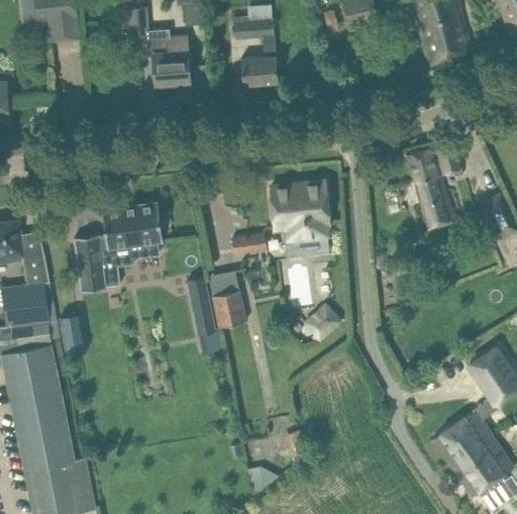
[(36,0),(38,25),(80,23),(78,0),(36,0)]
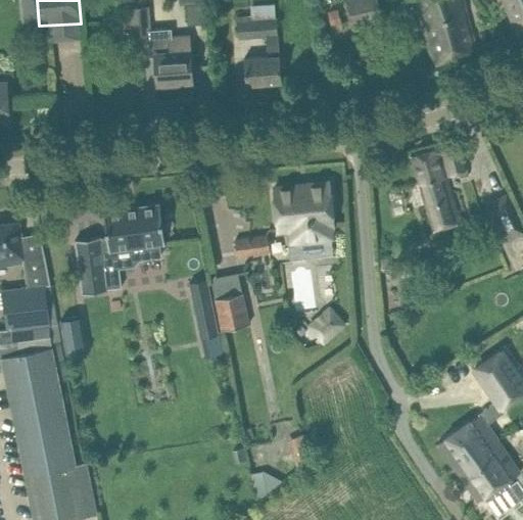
[(355,0),(347,2),(354,30),(366,28),(364,20),(382,15),(377,0),(355,0)]
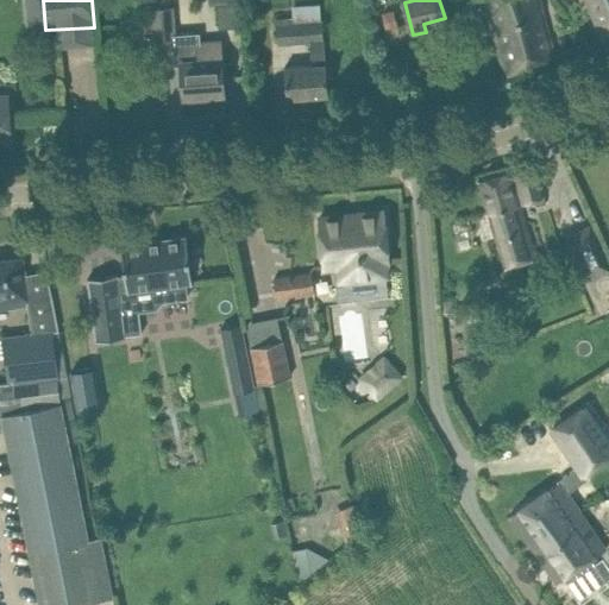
[(539,0),(483,0),(504,79),(557,62),(539,0)]
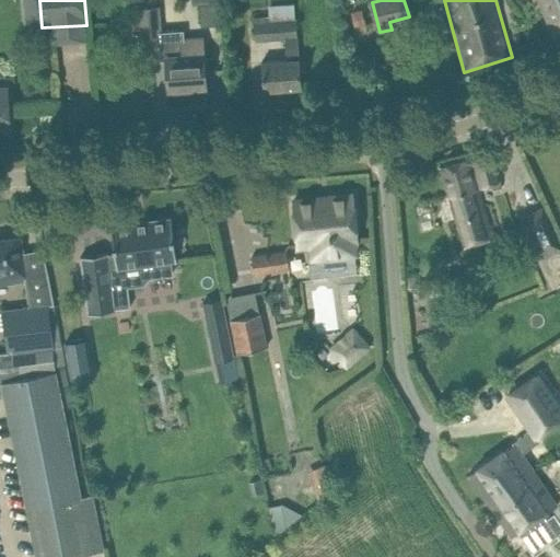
[(559,0),(536,0),(555,39),(559,37),(559,0)]
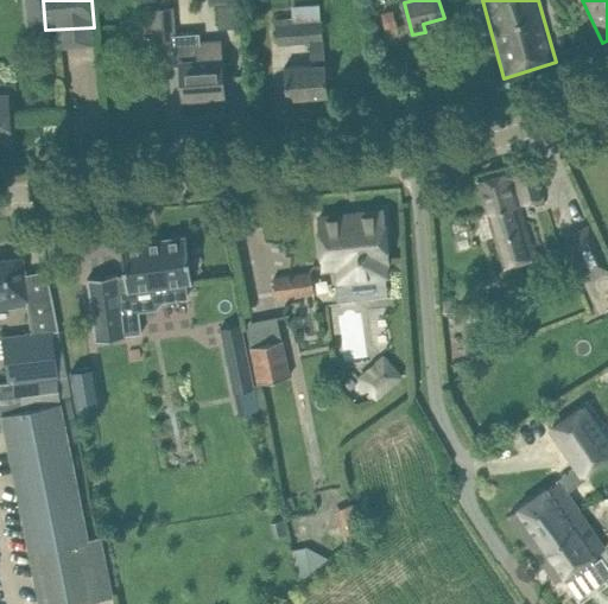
[(221,8),(216,8),(217,35),(221,33),(228,33),(240,32),(239,7),(221,8)]
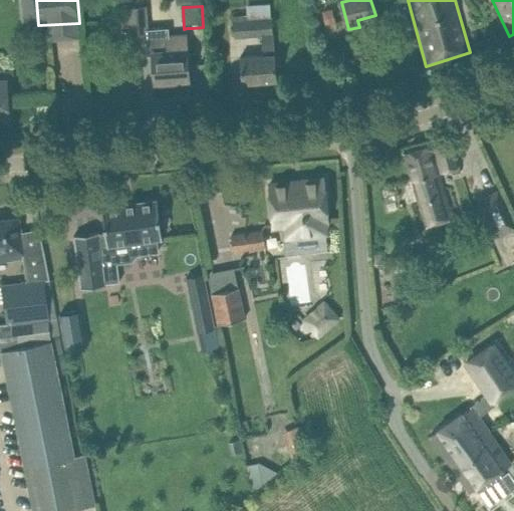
[(244,8),(245,17),(231,18),(233,39),(261,37),(263,57),(240,59),(242,86),(277,83),(270,6),(244,8)]
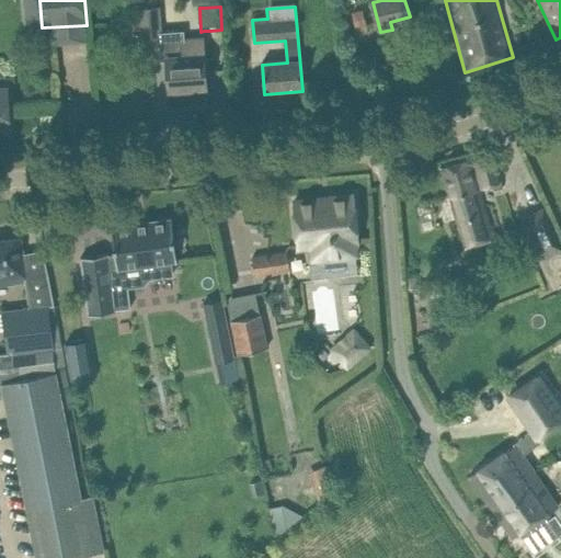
[(158,10),(140,11),(144,47),(159,46),(161,45),(160,34),(158,10)]
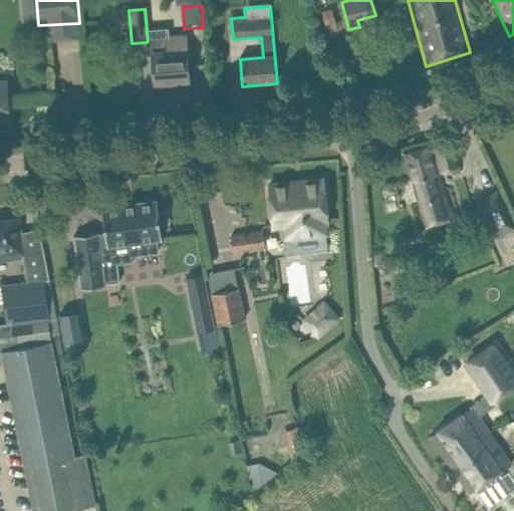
[(148,41),(146,42),(147,58),(153,58),(155,84),(189,82),(188,62),(186,39),(169,40),(169,30),(147,31),(148,41)]
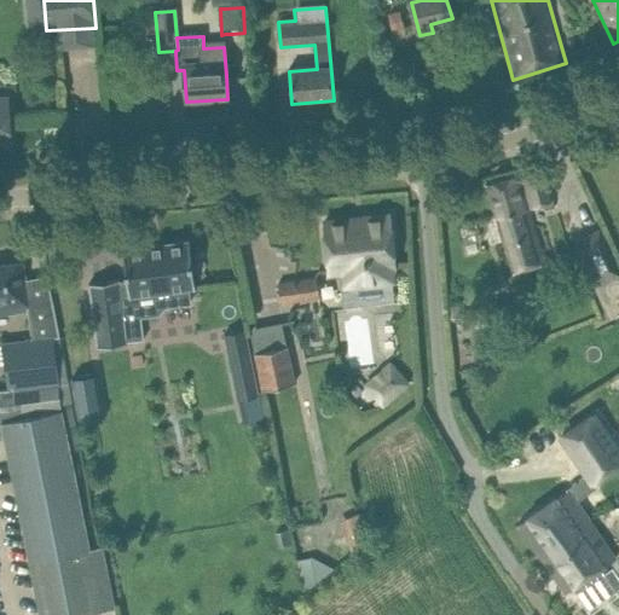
[(0,146),(11,145),(7,102),(0,102),(0,146)]
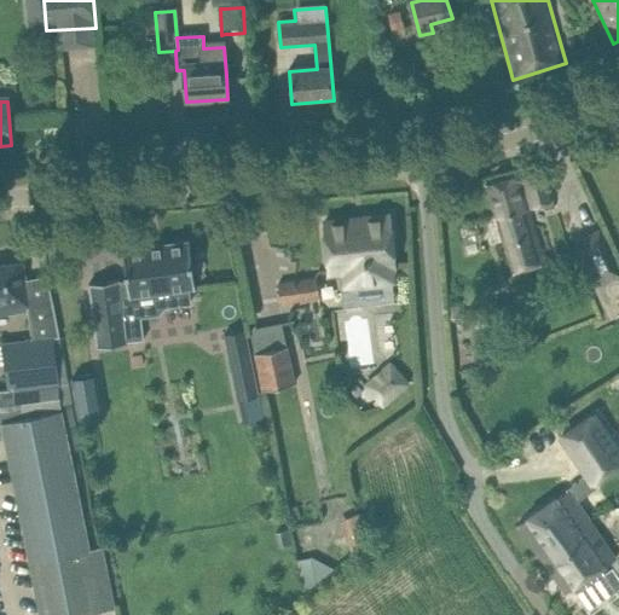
[(550,192),(559,190),(553,168),(521,178),(521,177),(486,186),(514,277),(545,267),(527,210),(543,206),(545,214),(555,210),(550,192)]
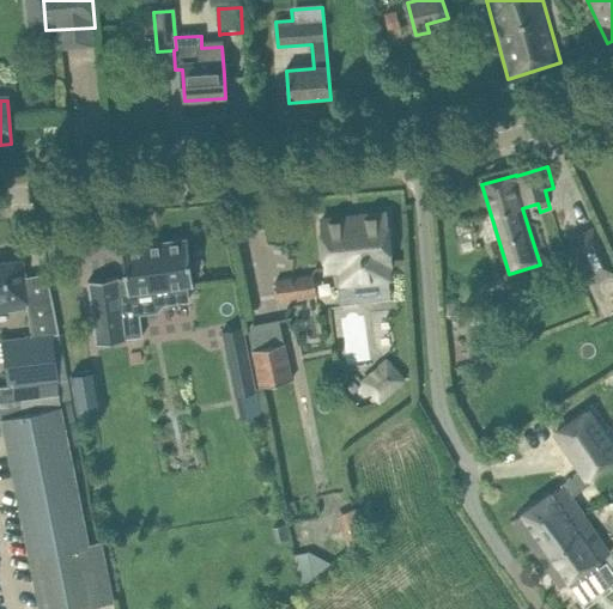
[(343,269),(344,284),(389,279),(387,265),(392,265),(387,217),(321,224),(326,272),(343,269)]
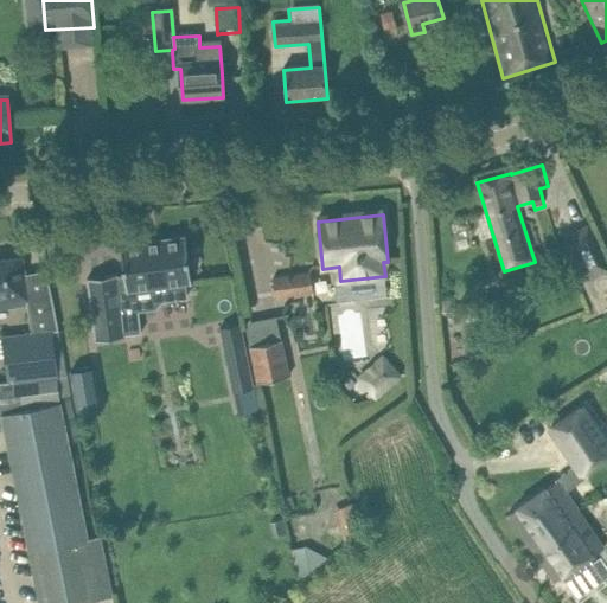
[(590,226),(564,238),(574,261),(585,284),(606,275),(606,264),(604,256),(601,251),(590,226)]
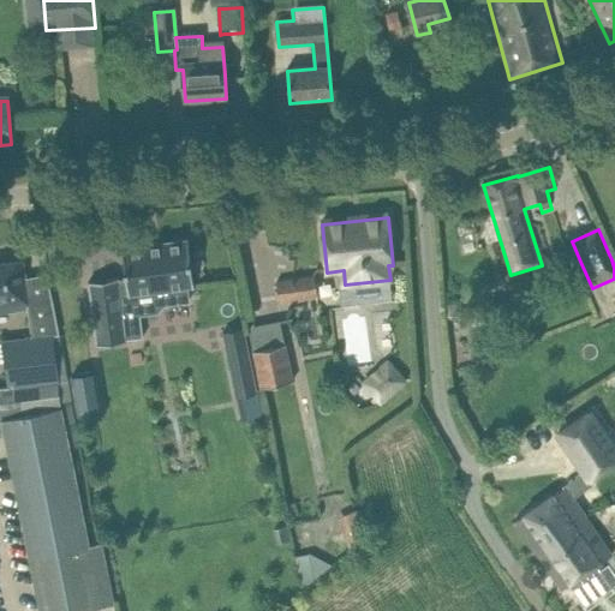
[(161,293),(163,307),(189,304),(187,289),(192,288),(192,289),(193,288),(187,241),(186,241),(186,243),(183,243),(124,250),(123,250),(126,283),(119,285),(119,281),(88,285),(96,348),(126,343),(126,342),(143,340),(137,295),(161,293)]
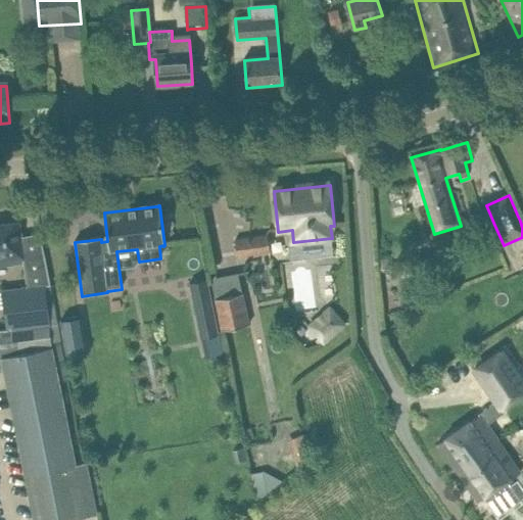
[(0,267),(24,264),(28,289),(44,287),(49,287),(44,255),(43,256),(44,260),(24,263),(18,224),(0,227),(0,267)]
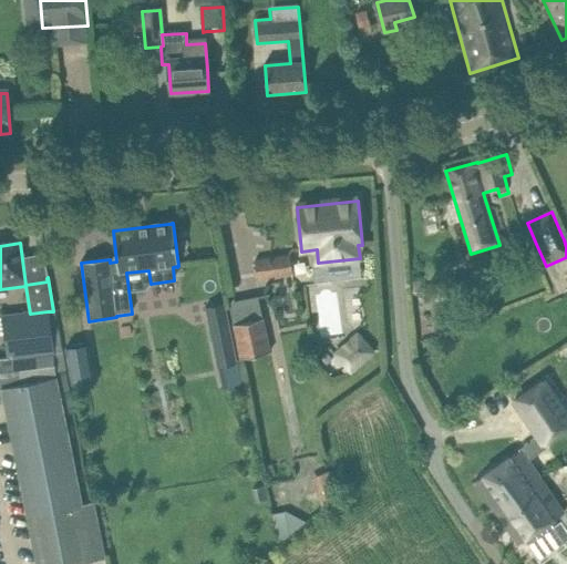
[(257,282),(292,276),(289,256),(255,262),(257,282)]
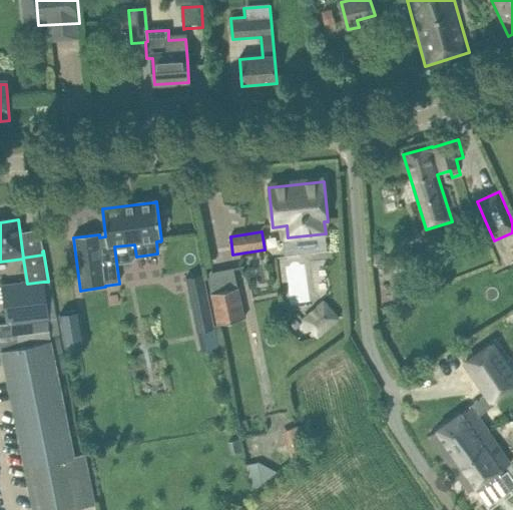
[(213,331),(202,276),(186,279),(197,334),(213,331)]
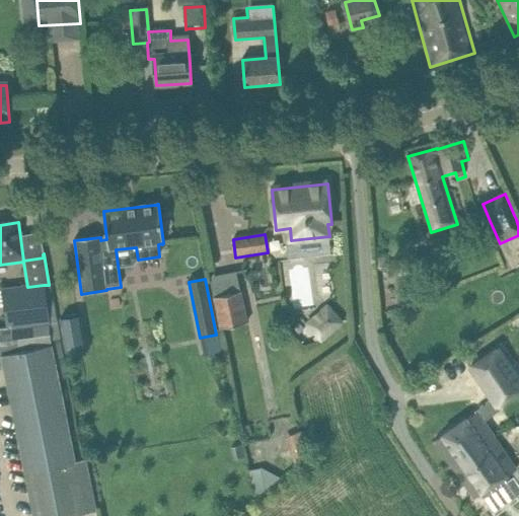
[(44,285),(27,287),(3,290),(5,310),(7,328),(49,323),(44,285)]
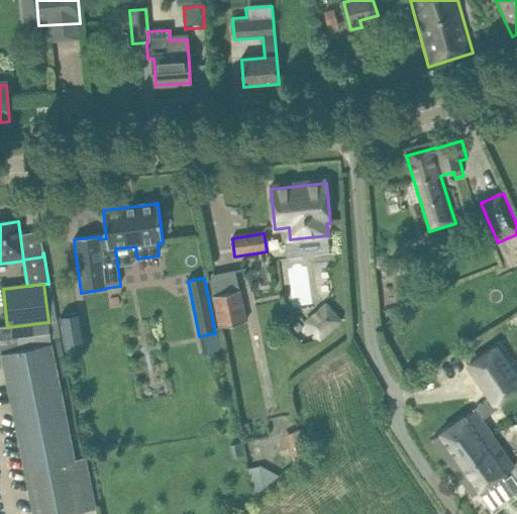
[(219,327),(246,322),(239,292),(213,298),(219,327)]
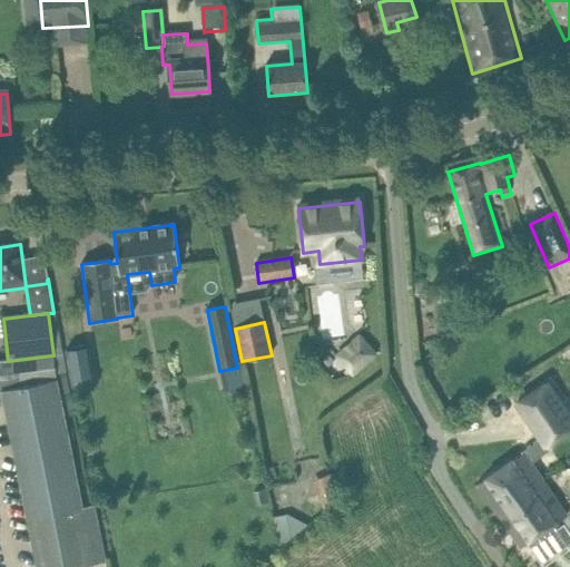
[(364,343),(341,363),(351,375),(374,355),(364,343)]
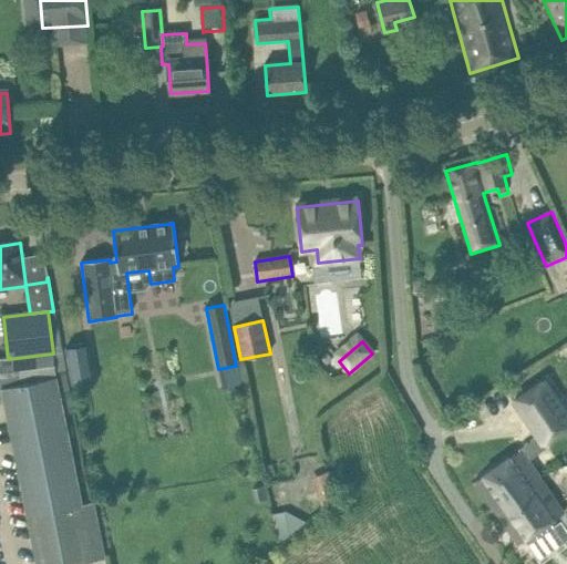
[(86,345),(66,348),(73,390),(94,387),(86,345)]
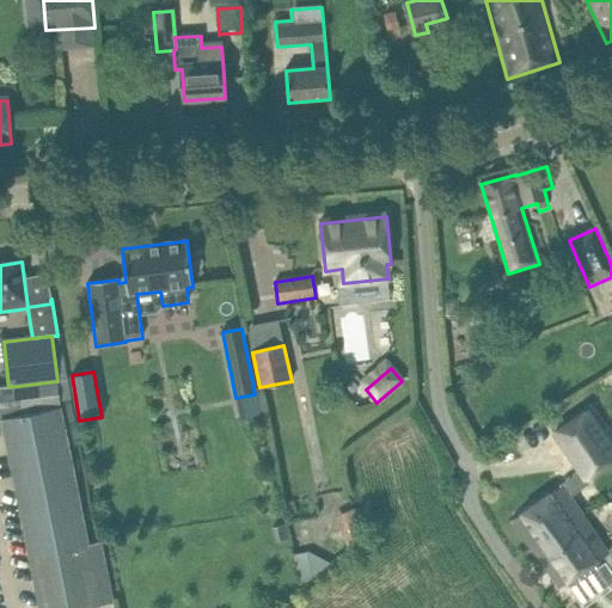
[(0,435),(5,435),(40,607),(93,607),(114,603),(102,544),(89,546),(61,407),(57,381),(8,387),(0,388),(0,435)]
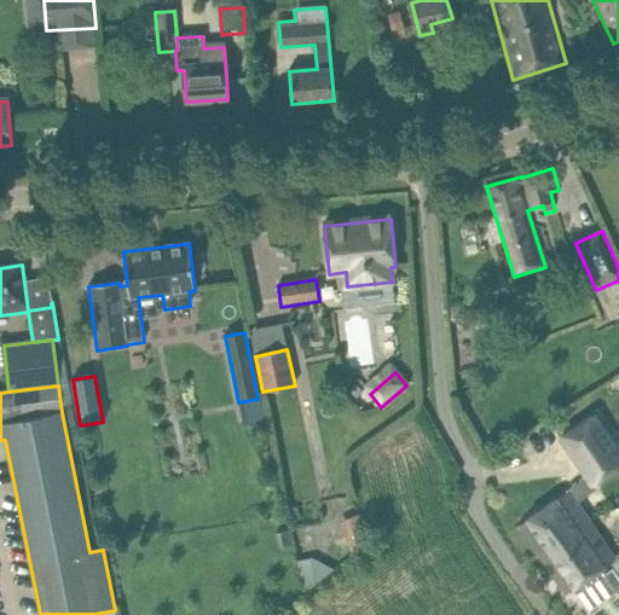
[(568,493),(518,528),(537,556),(589,522),(577,504),(599,489),(595,483),(618,466),(618,448),(611,437),(618,431),(618,398),(595,416),(593,417),(591,415),(565,433),(567,435),(562,439),(577,458),(589,475),(566,491),(568,493)]
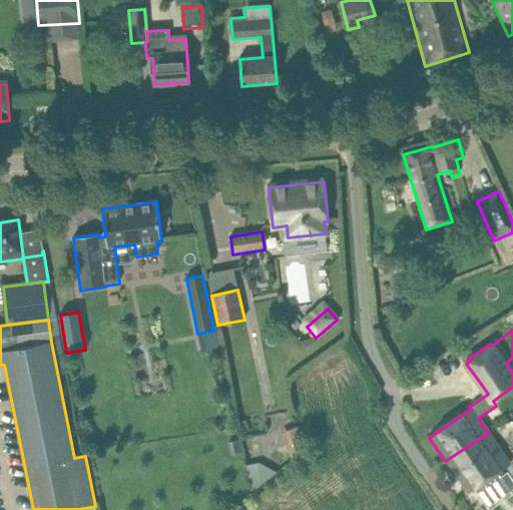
[(291,462),(299,459),(303,446),(296,428),(280,433),(291,462)]
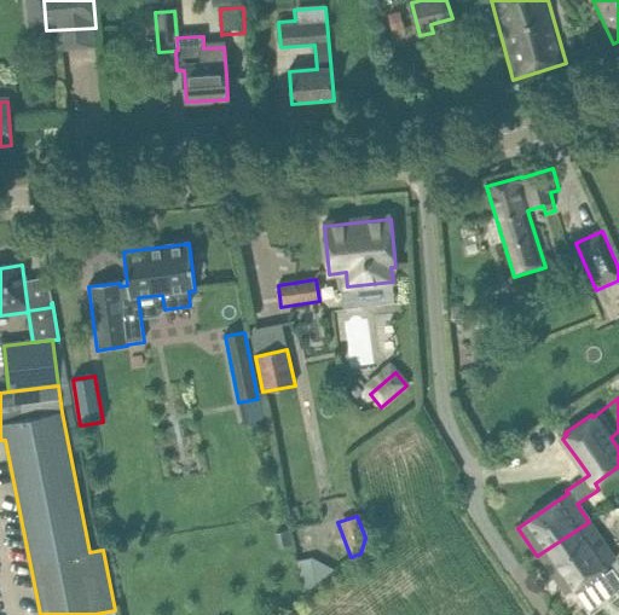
[(589,522),(537,556),(566,596),(584,582),(586,585),(574,593),(588,611),(615,592),(601,570),(615,561),(589,522)]
